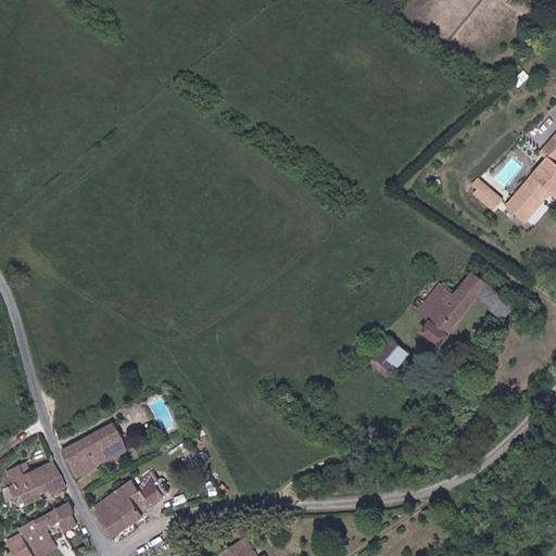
[(536,196),(540,193),(547,190),(553,196),(555,191),(555,166),(544,156),(503,203),(520,219),(540,199),(536,196)]
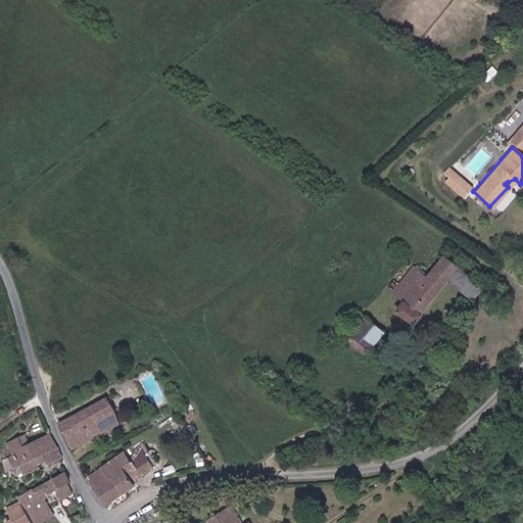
[(450,165),(442,176),(466,197),(475,187),(450,165)]
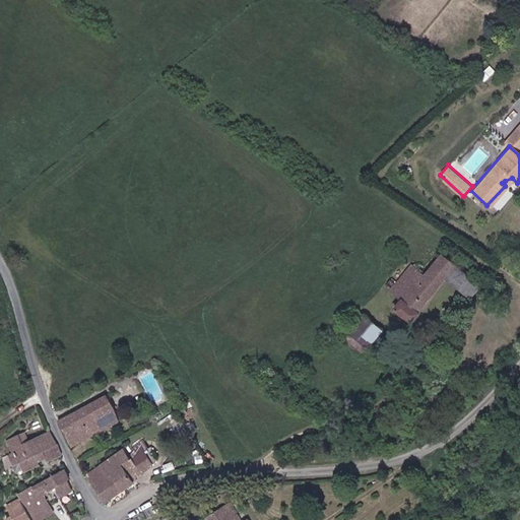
[(417,309),(441,274),(450,261),(439,252),(423,273),(409,264),(389,293),(398,300),(392,309),(410,322),(419,310),(417,309)]
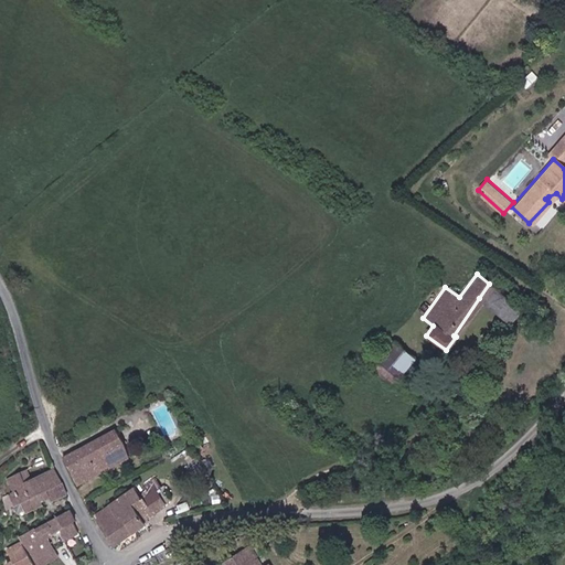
[(489,284),(479,298),(508,319),(518,305),(489,284)]
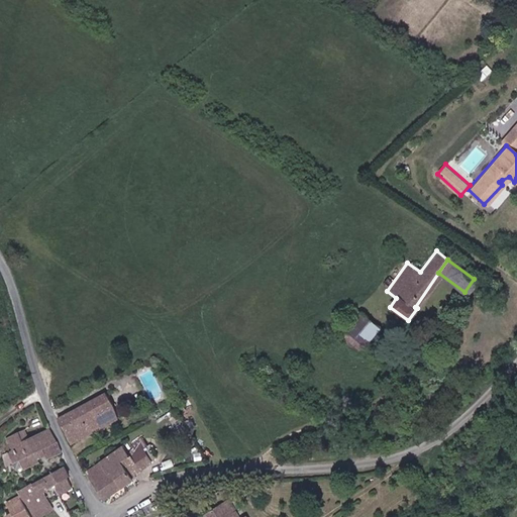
[(385,275),(378,285),(385,289),(392,279),(385,275)]
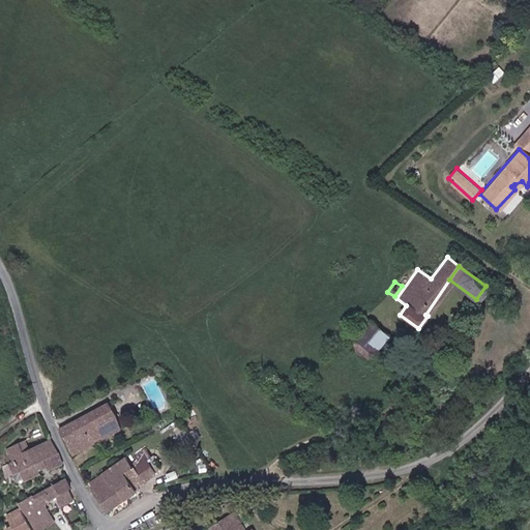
[(354,337),(374,352),(386,335),(366,321),(354,337)]
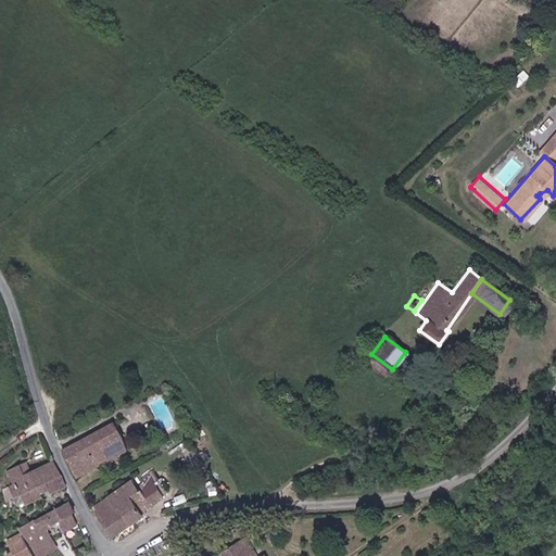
[(70,450),(84,475),(134,446),(121,422),(70,450)]
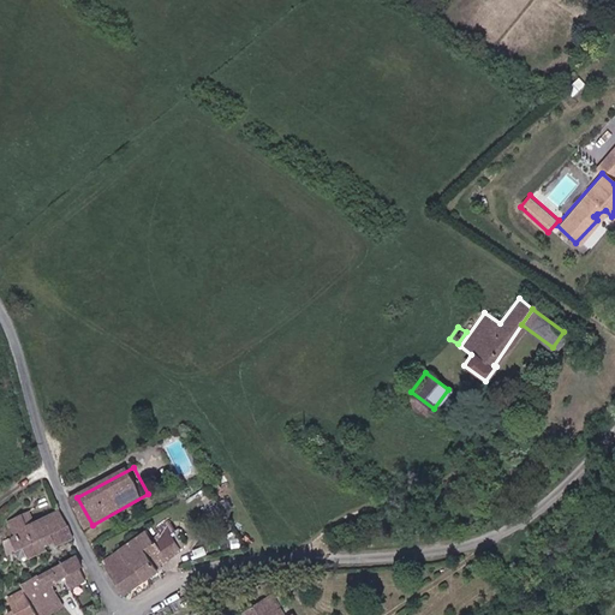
[(0,493),(1,495),(29,478),(23,470),(0,485),(0,493)]
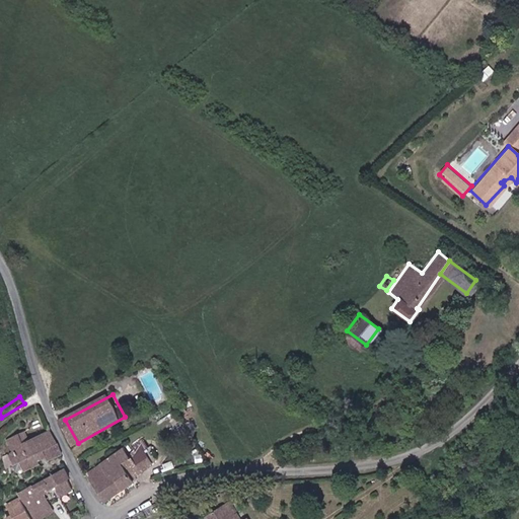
[(49,429),(45,420),(41,413),(17,426),(21,432),(26,441),(49,429)]
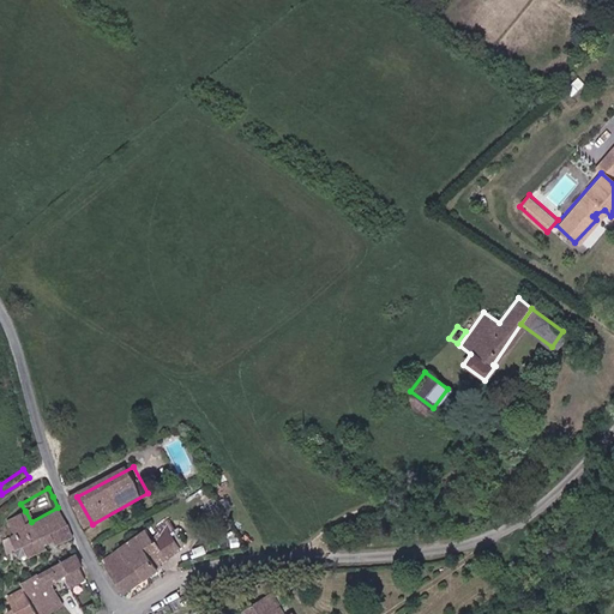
[(78,540),(60,505),(58,507),(31,522),(25,511),(14,517),(23,530),(16,535),(28,554),(59,537),(65,547),(78,540)]
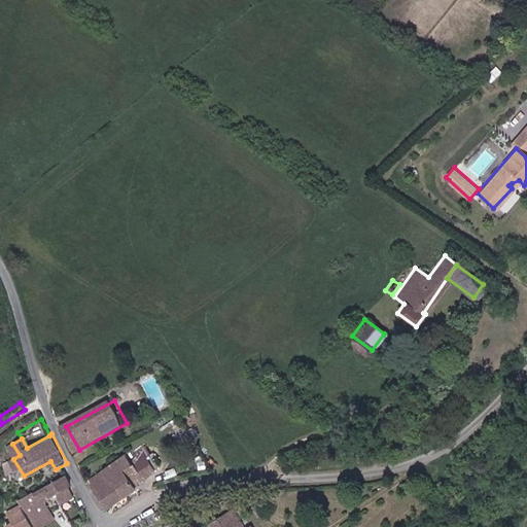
[(96,477),(113,507),(142,492),(132,473),(143,467),(137,455),(96,477)]
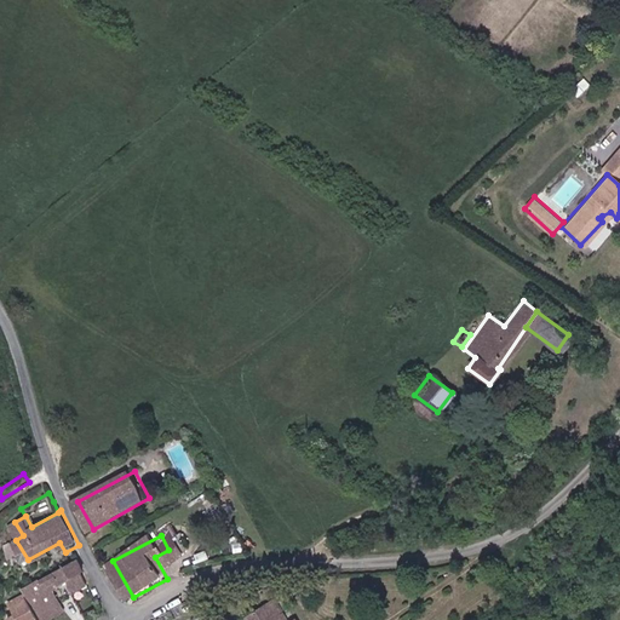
[(84,587),(80,579),(85,577),(75,560),(61,568),(24,589),(41,619),(63,608),(55,593),(68,586),(73,593),(84,587)]
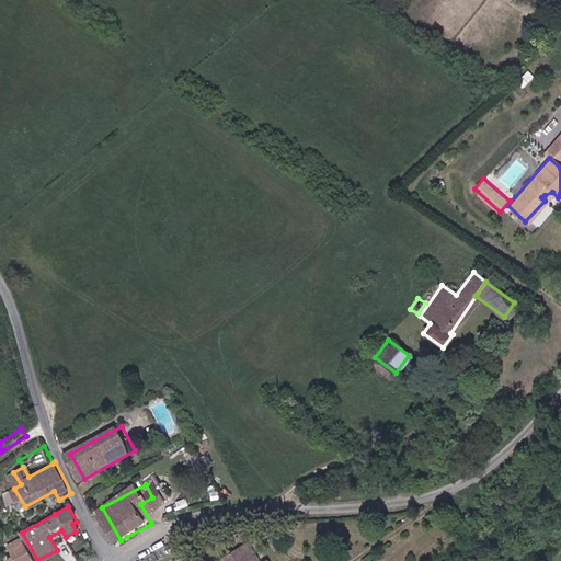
[(231,529),(255,527),(254,519),(248,521),(230,523),(231,529)]
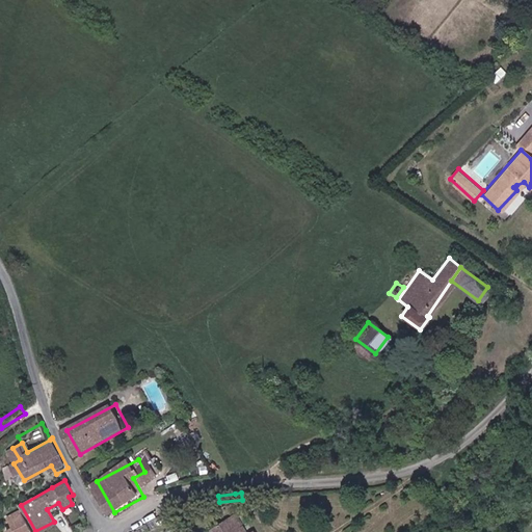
[(31,531),(20,511),(5,519),(10,528),(4,531),(31,531)]
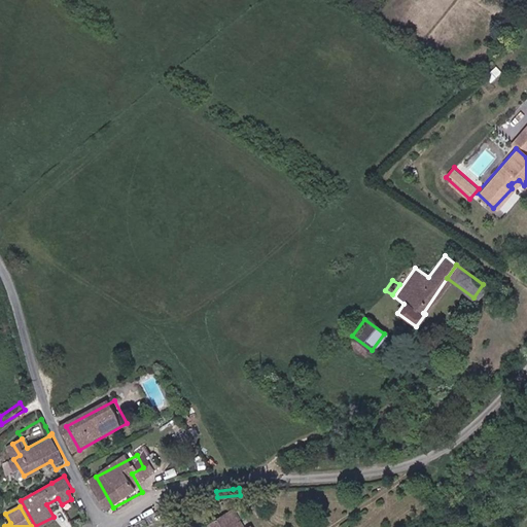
[(211,524),(213,526),(255,526),(254,524),(249,526),(248,526),(234,507),(211,524)]
